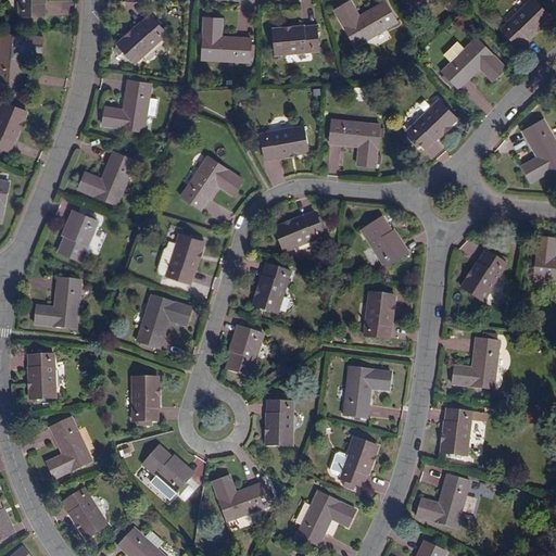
[(43,0),(19,0),(20,17),(45,16),(43,0)]
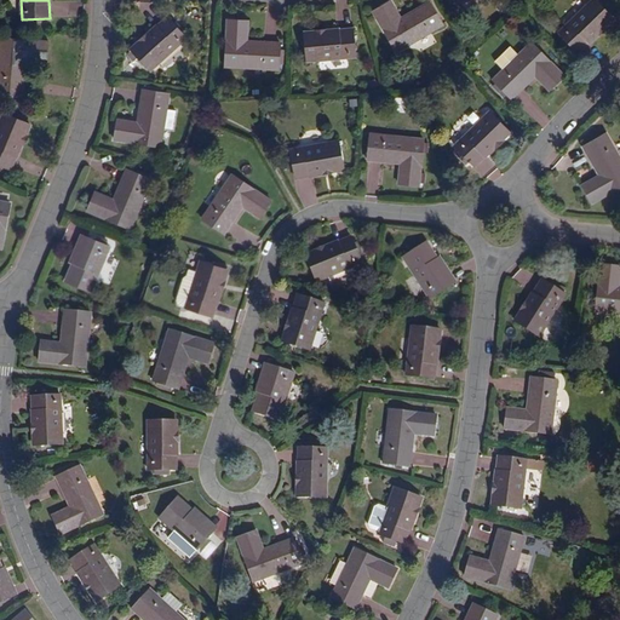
[(613,19),(593,0),(591,0),(558,33),(578,53),(613,19)]
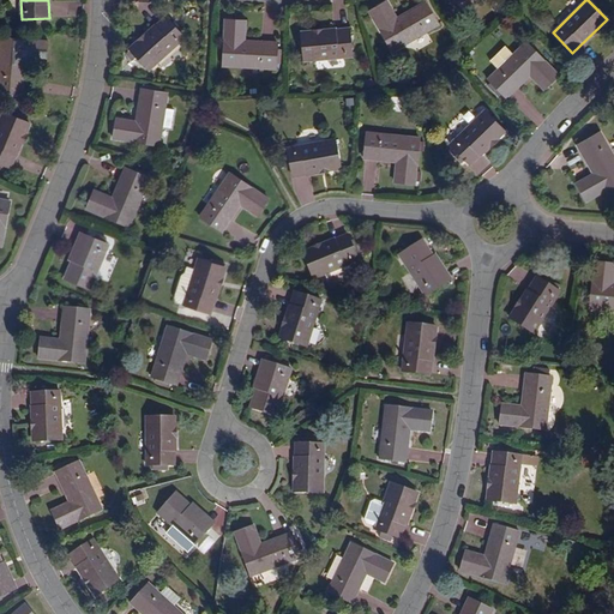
[(438,24),(425,1),(397,18),(386,1),(369,12),(392,52),(438,24)]
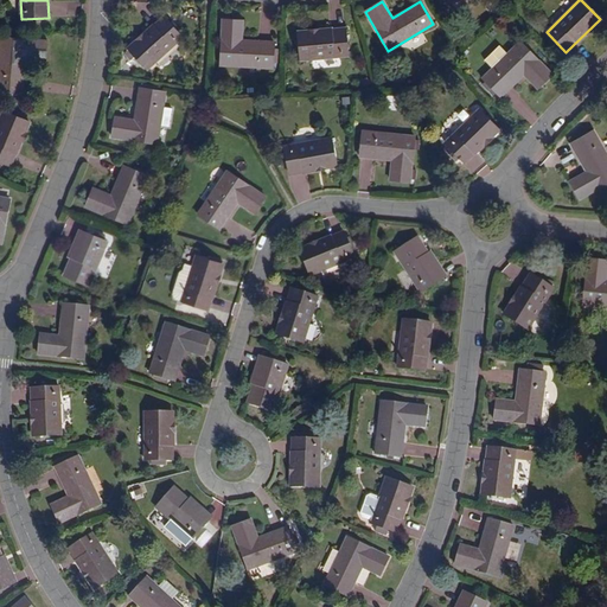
[(131,61),(135,57),(147,69),(181,37),(177,31),(179,30),(171,20),(168,23),(164,17),(128,50),(129,50),(125,53),(131,61)]
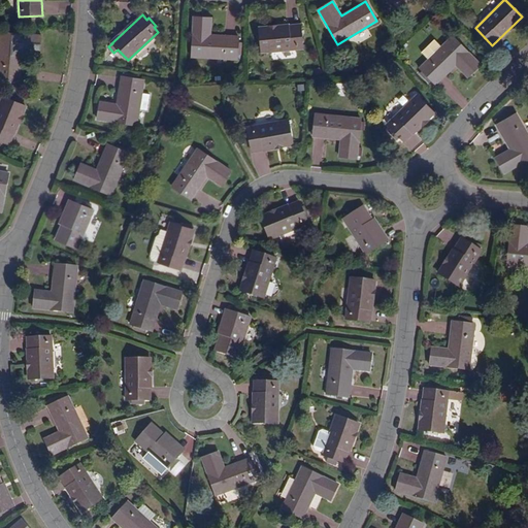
[(211,19),(193,18),(191,57),(237,60),(238,37),(210,35),(211,19)]
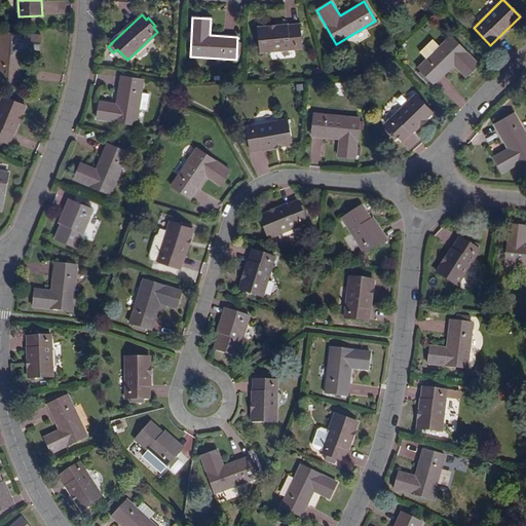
[(302,48),(299,25),(259,29),(261,52),(302,48)]
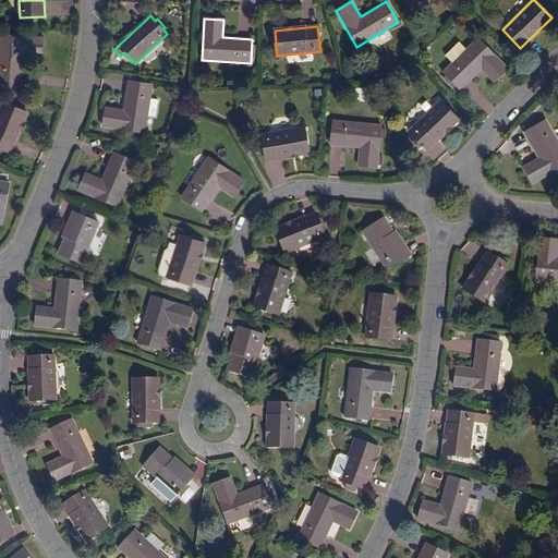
[(43,38),(1,35),(0,52),(0,83),(7,84),(7,86),(14,87),(15,84),(21,85),(23,55),(41,57),(43,38)]
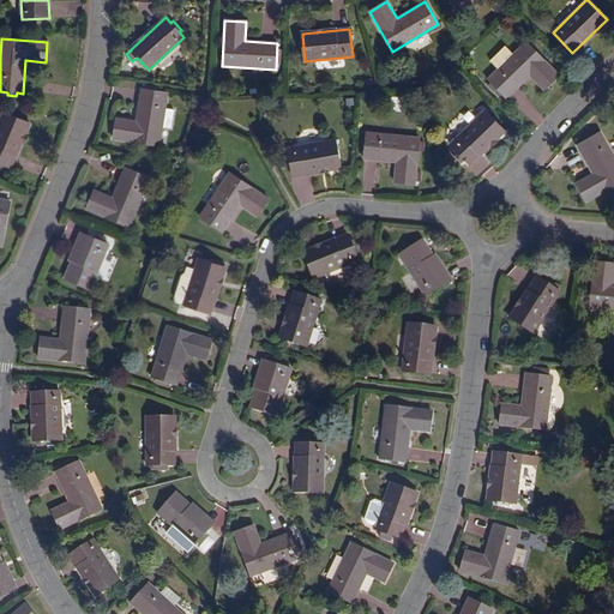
[(513,54),(499,70),(488,79),(492,83),(488,85),(499,96),(501,94),(506,98),(530,74),(545,89),(559,74),(525,42),(513,54)]
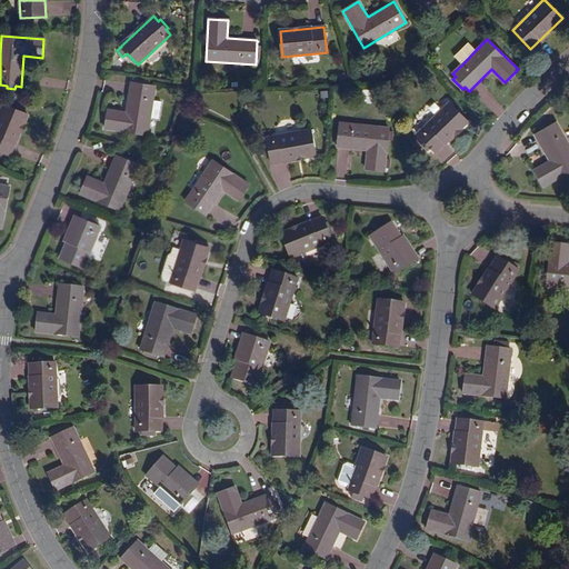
[(453,57),(462,65),(476,50),(468,42),(453,57)]
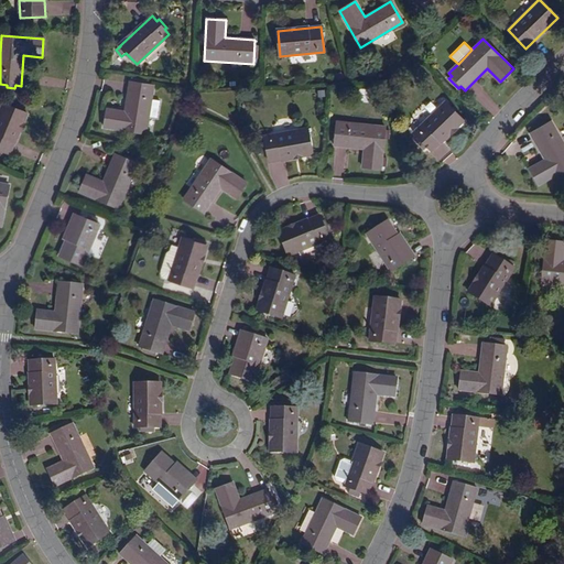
[(151,99),(154,86),(130,82),(125,111),(107,109),(104,127),(145,134),(149,117),(156,118),(160,100),(151,99)]
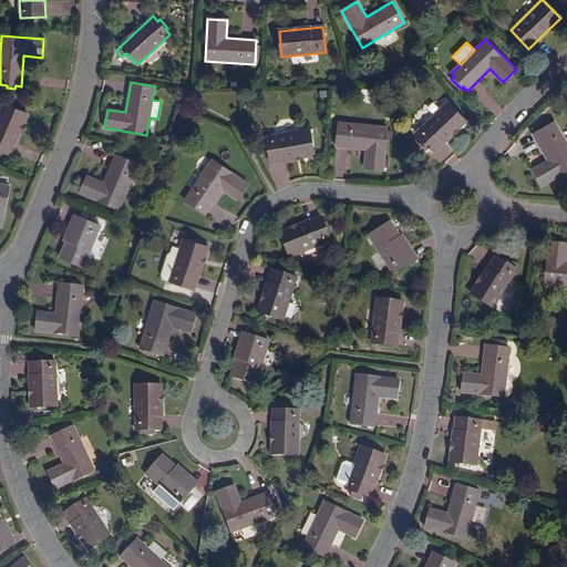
[(426,151),(430,147),(434,152),(465,121),(447,102),(415,134),(419,137),(416,141),(426,151)]
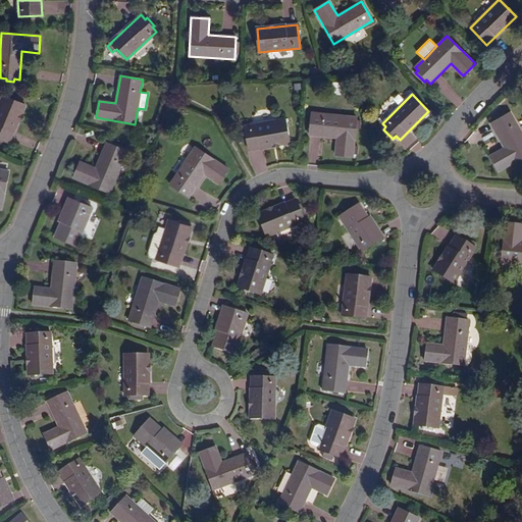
[(24,105),(3,96),(0,103),(0,139),(9,143),(24,105)]
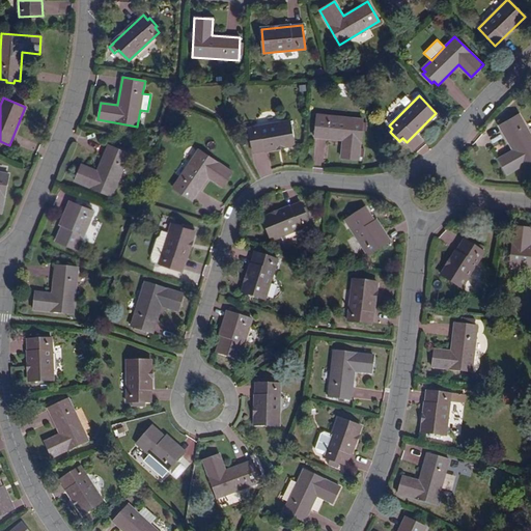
[(358,160),(362,119),(316,114),(314,137),(342,139),(340,158),(358,160)]
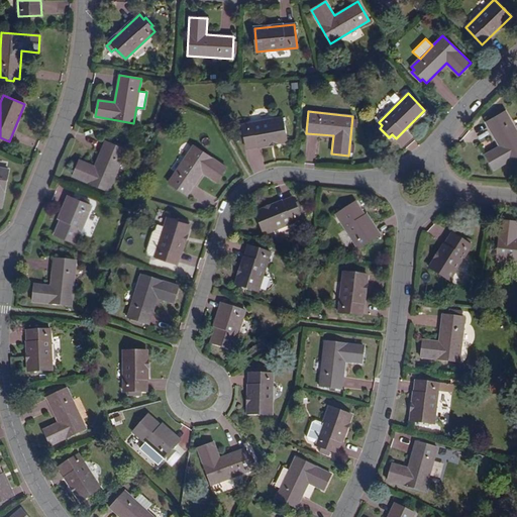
[(516,156),(516,132),(505,111),(486,122),(500,146),(485,156),(493,170),(516,156)]
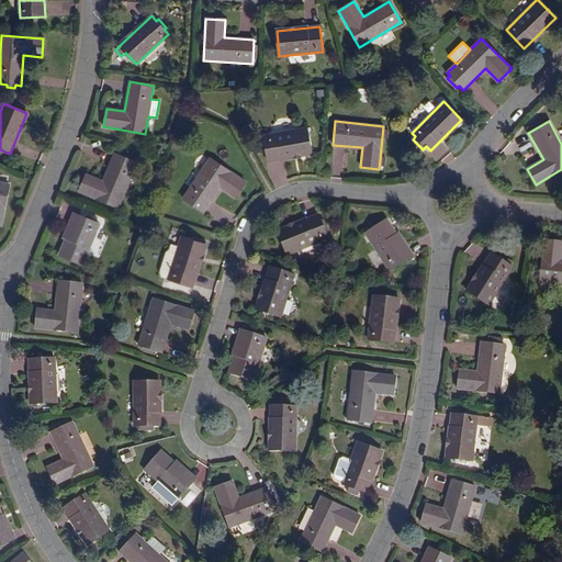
[(262,159),(268,158),(268,160),(311,153),(306,127),(263,135),(265,144),(259,145),(262,159)]
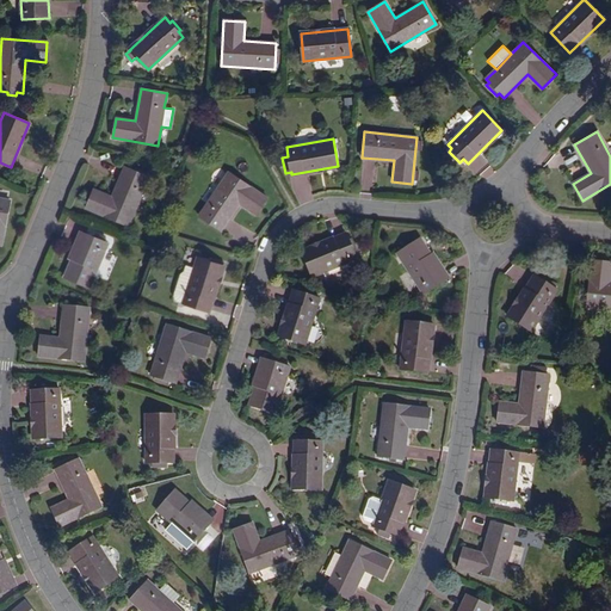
[(139,172),(134,171),(124,167),(112,197),(93,190),(86,208),(129,226),(148,177),(146,176),(147,172),(140,170),(139,172)]
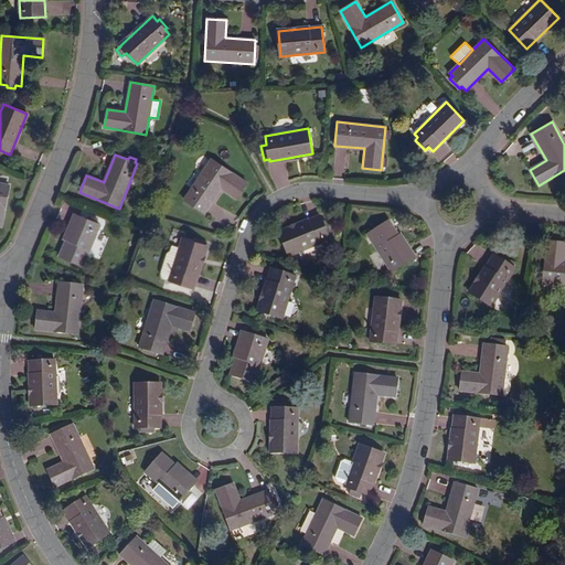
[(246,182),(211,158),(183,199),(203,213),(221,188),(236,199),(246,182)]
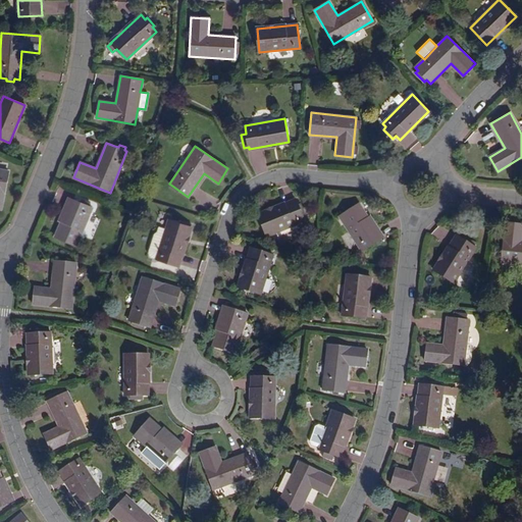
[(259,174),(269,170),(260,149),(250,153),(259,174)]
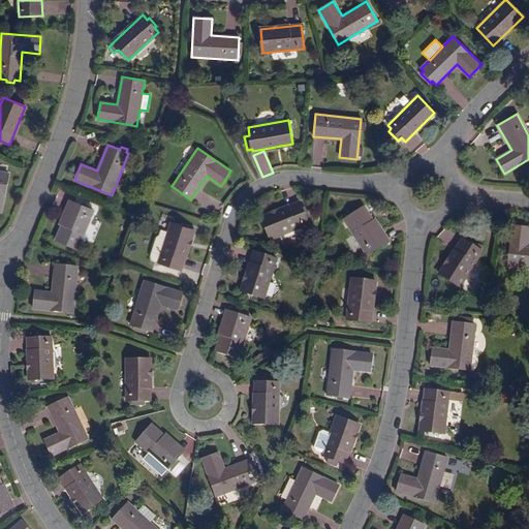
[(71,201),(62,223),(66,225),(74,203),(71,201)]
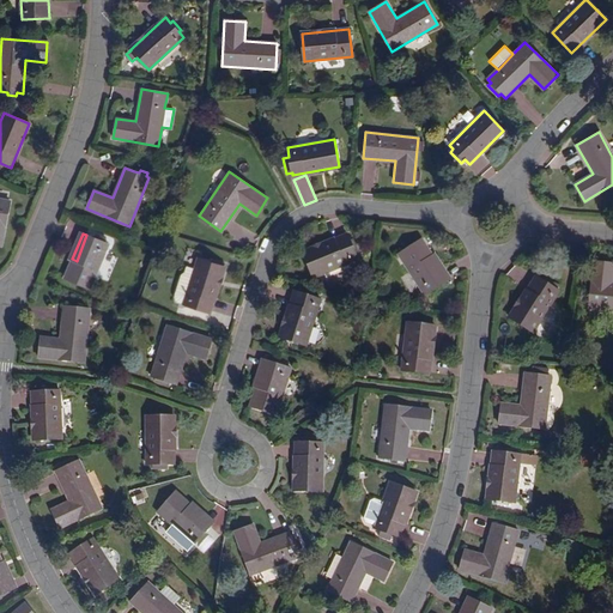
[(77,261),(72,259),(65,278),(90,289),(108,243),(86,235),(77,261)]
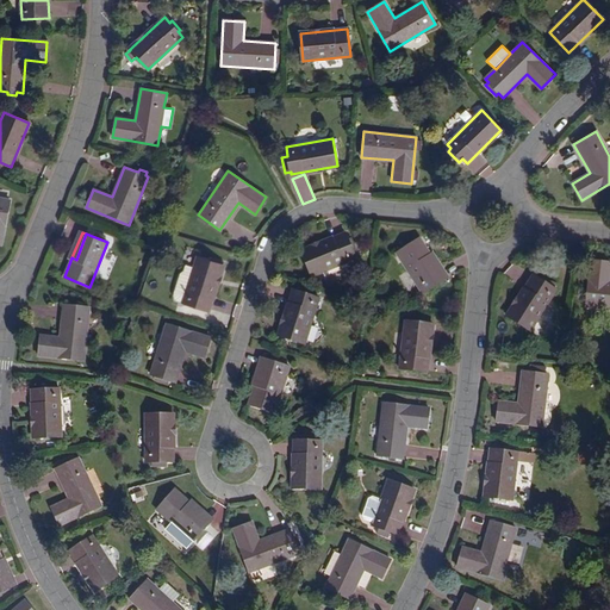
[(355,260),(352,251),(355,250),(350,240),(348,241),(344,234),(300,251),(311,278),(355,260)]
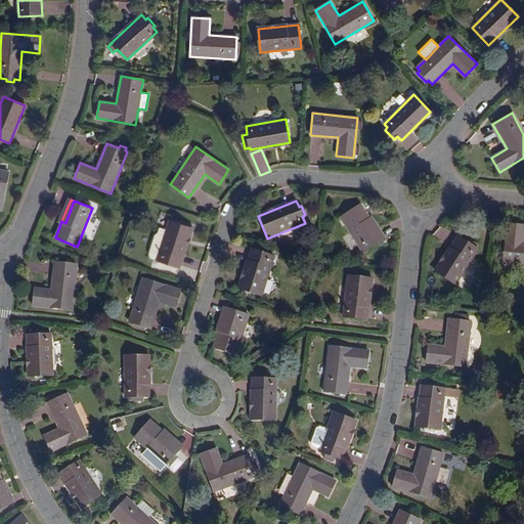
[(366,222),(369,220),(359,205),(340,218),(362,253),(380,242),(366,222)]
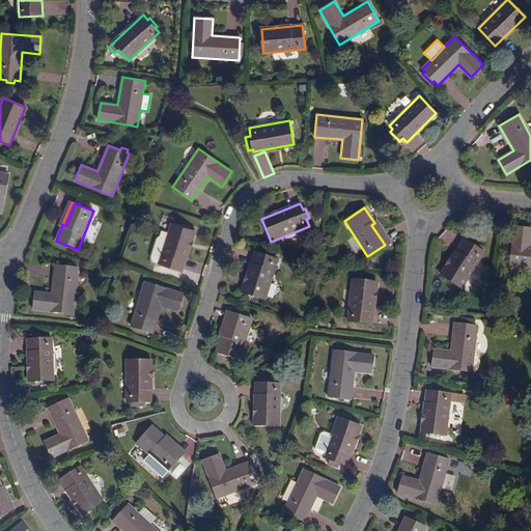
[(387,243),(374,223),(371,225),(385,245),(387,243)]
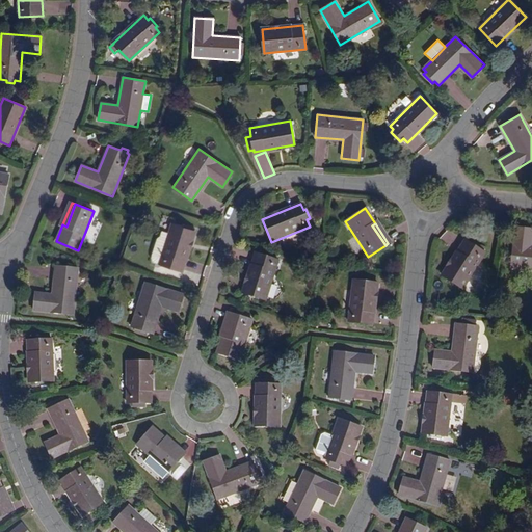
[(168,233),(159,263),(159,264),(182,271),(194,232),(193,231),(194,229),(187,227),(186,229),(171,224),(168,233)]
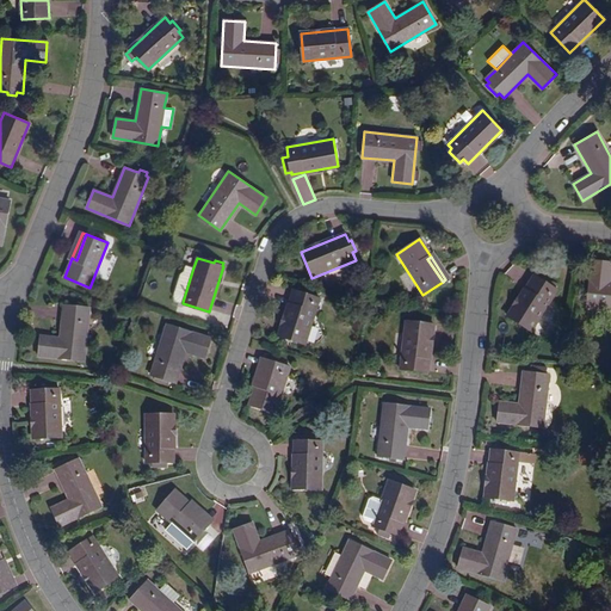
[(610,265),(610,263),(592,261),(587,307),(610,308),(610,283),(610,284),(610,265)]
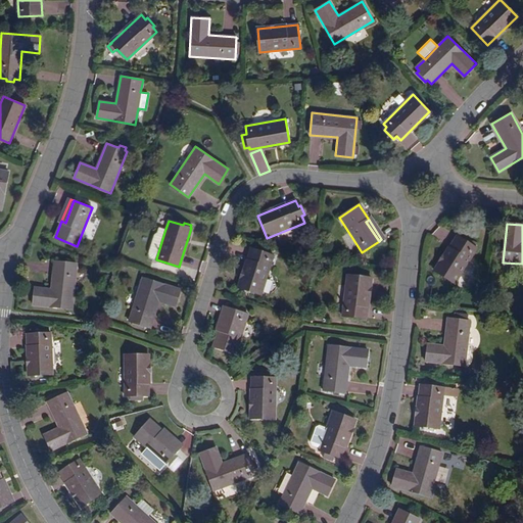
[(150,256),(156,258),(165,229),(159,227),(157,232),(154,234),(149,251),(148,254),(150,256)]
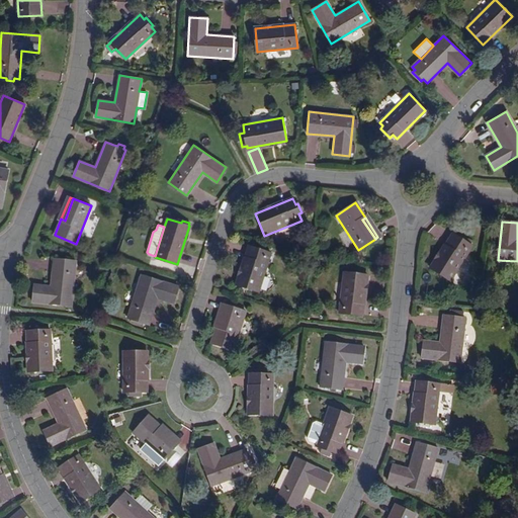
[(472,247),(451,234),(430,268),(450,281),(472,247)]
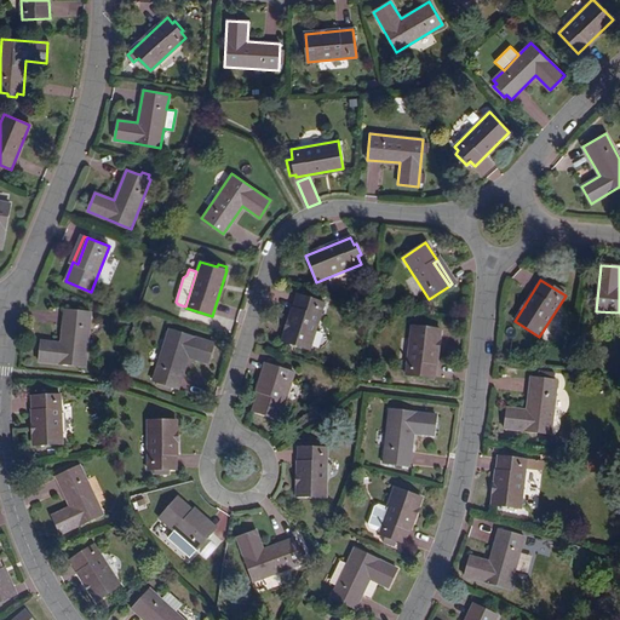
[(323,304),(297,296),(282,342),(309,350),(323,304)]
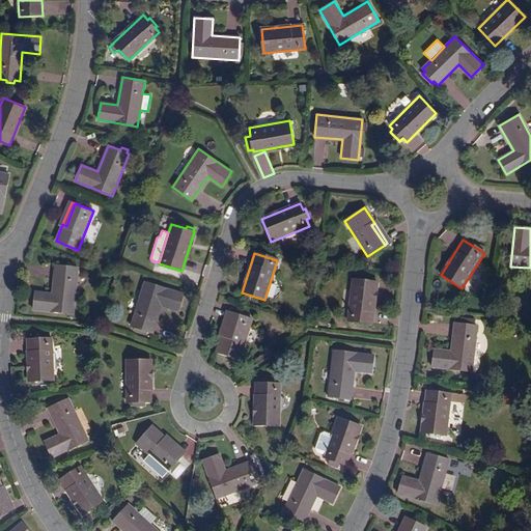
[(78,268),(55,266),(53,295),(35,292),(33,310),(74,313),(78,268)]
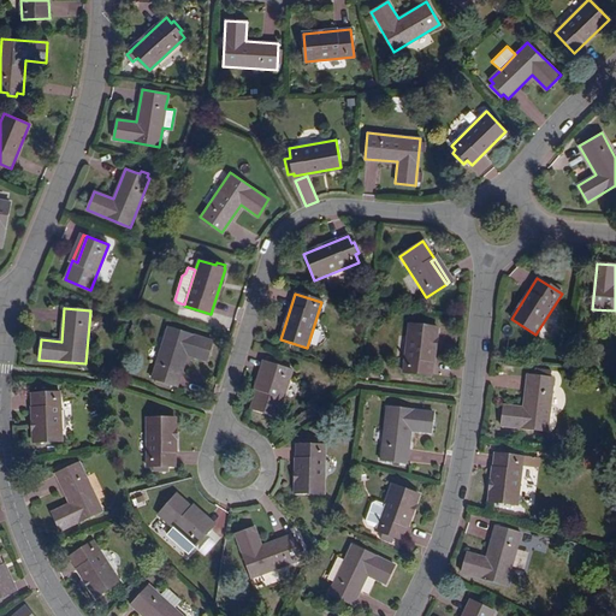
[(436,327),(408,325),(403,373),(431,375),(436,327)]
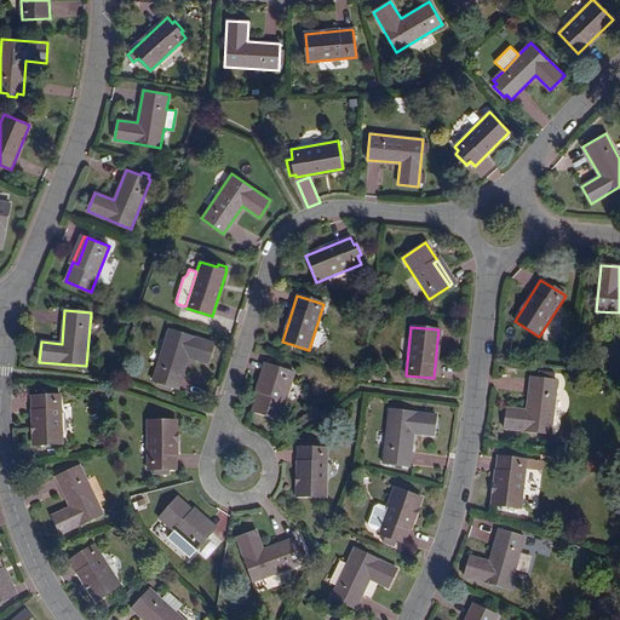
[(213,344),(168,329),(151,380),(178,389),(188,357),(207,363),(213,344)]
